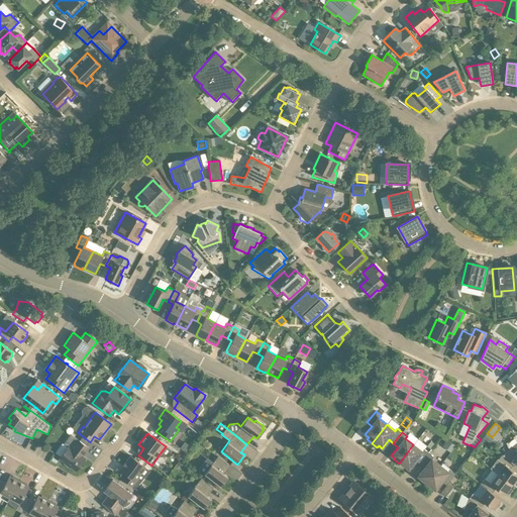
[(492,437),(487,433),(484,438),(488,442),(492,437)]
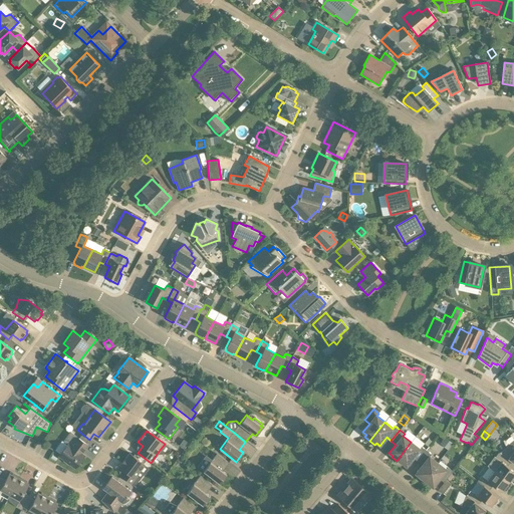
[(81,454),(87,446),(77,438),(71,446),(68,444),(59,456),(64,460),(64,462),(68,464),(69,464),(74,468),(84,456),(81,454)]
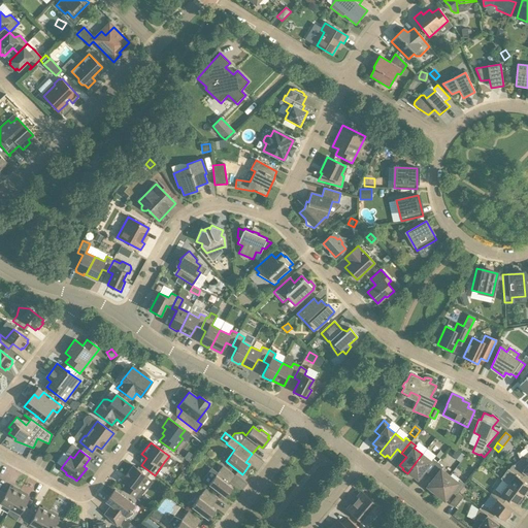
[(193,455),(189,451),(184,457),(189,461),(193,455)]
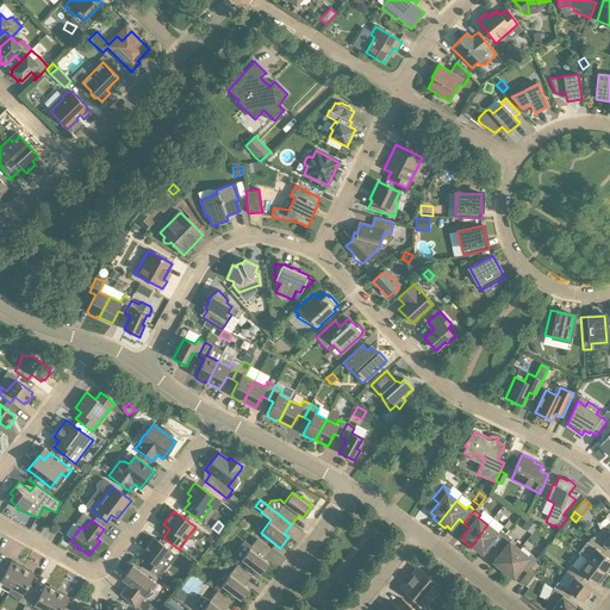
[(604,546),(609,551),(609,523),(593,537),(592,537),(604,546)]
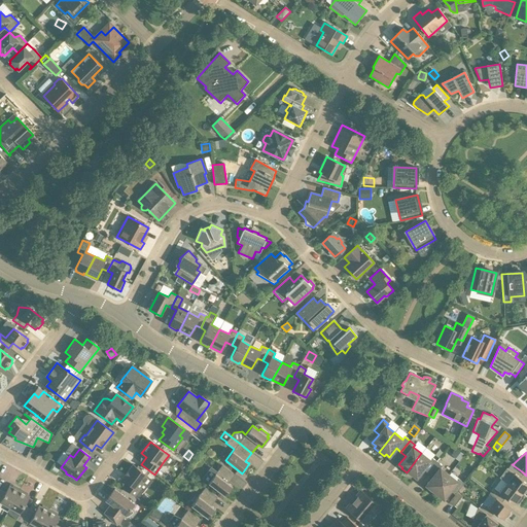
[(428,473),(436,462),(431,458),(430,460),(421,453),(407,472),(412,477),(413,476),(416,478),(423,469),(428,473)]
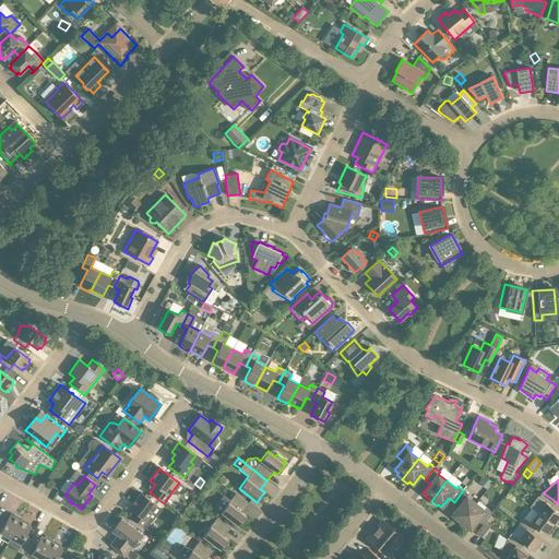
[(460,524),(476,503),(466,497),(468,495),(463,490),(454,502),(459,506),(452,515),(455,518),(454,520),(460,524)]
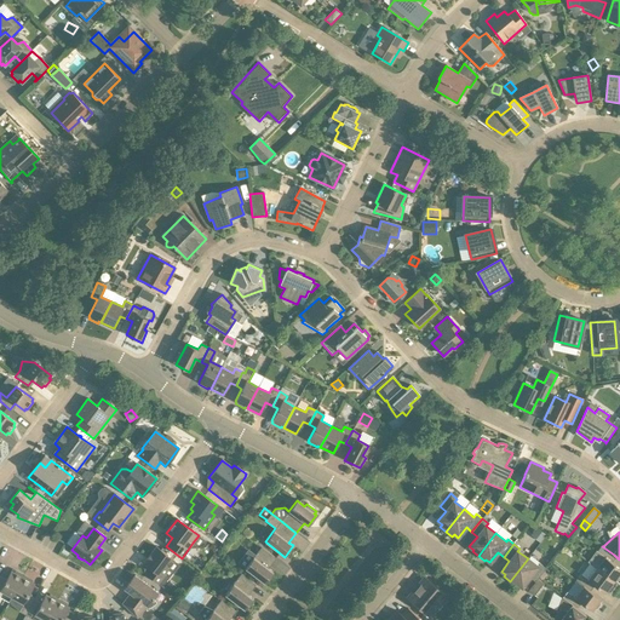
[(614,555),(602,546),(602,545),(589,563),(596,568),(596,569),(613,581),(615,579),(618,579),(619,575),(619,572),(619,573),(619,572),(619,568),(609,561),(614,555)]
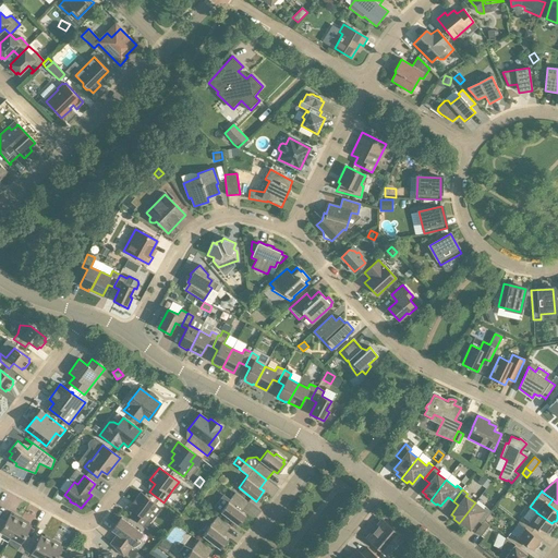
[(146,529),(153,520),(147,516),(156,505),(141,493),(130,507),(135,510),(130,517),(146,529)]
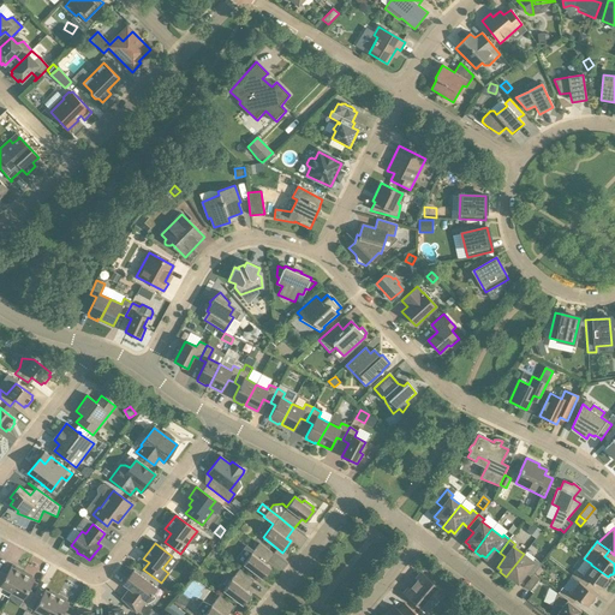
[(274,554),(260,543),(254,550),(246,544),(236,559),(262,579),(270,567),(267,563),(274,554)]
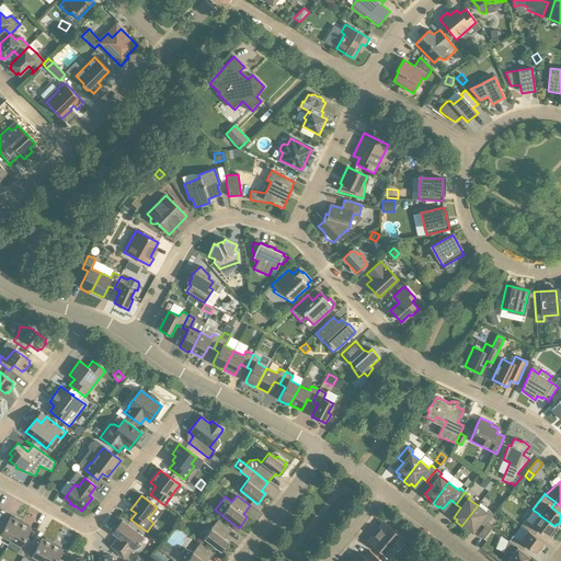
[(484,526),(487,524),(493,515),(488,511),(487,513),(478,505),(461,526),(467,530),(468,528),(472,531),(479,523),(484,526)]
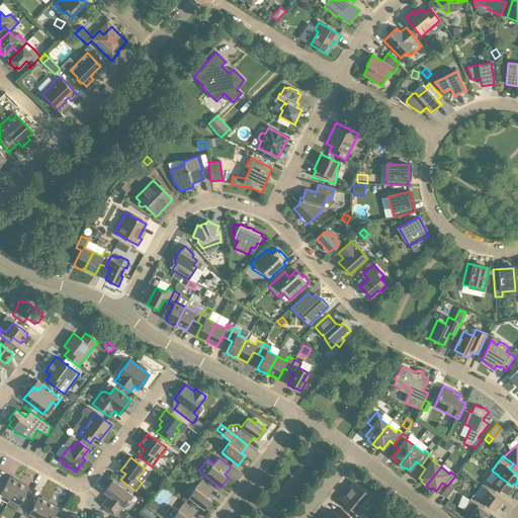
[(511,488),(512,486),(498,476),(491,485),(485,480),(481,486),(487,490),(491,493),(495,488),(505,496),(507,494),(509,494),(511,491),(511,488)]
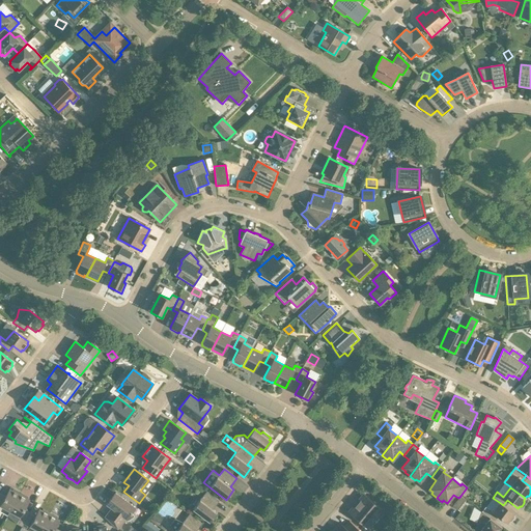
[(10,511),(20,494),(12,490),(11,491),(9,490),(4,499),(0,496),(0,511),(7,515),(10,511)]
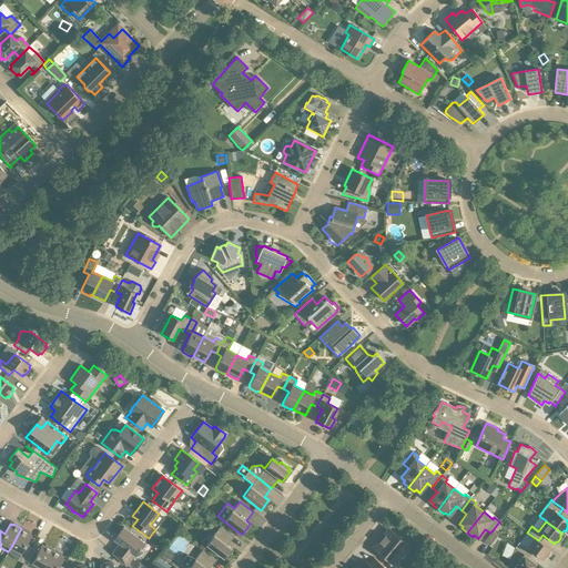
[(224,558),(232,548),(227,545),(234,536),(221,526),(206,545),(224,558)]
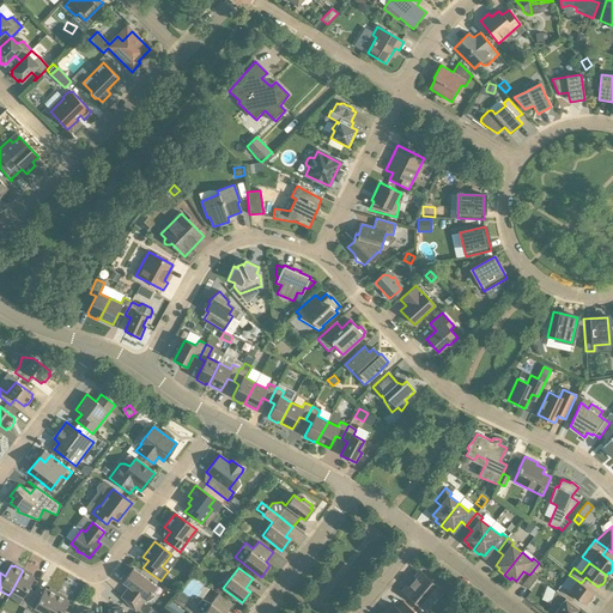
[(149,602),(155,596),(153,594),(151,593),(156,586),(133,569),(123,582),(131,588),(131,590),(123,600),(135,612),(145,599),(149,602)]
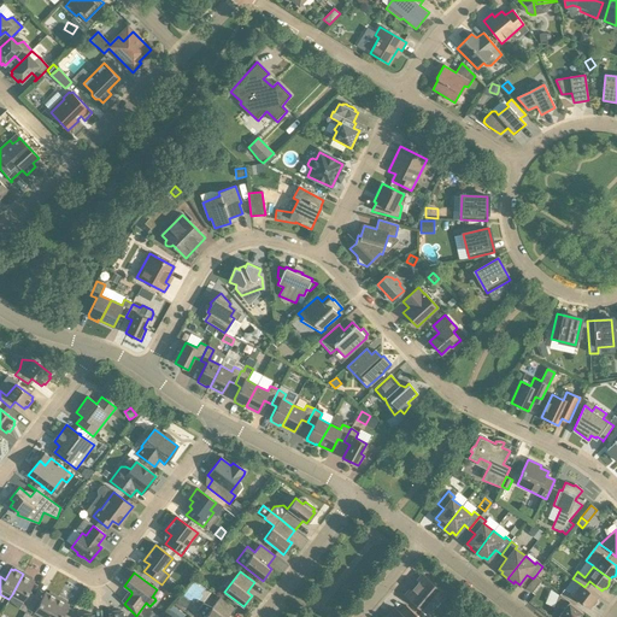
[(25,612),(33,599),(27,595),(34,582),(31,580),(33,579),(23,574),(12,594),(23,600),(19,609),(25,612)]
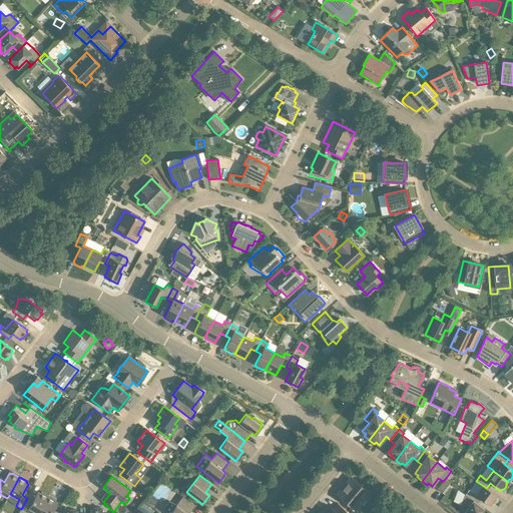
[(355,511),(370,493),(351,478),(337,495),(355,511)]
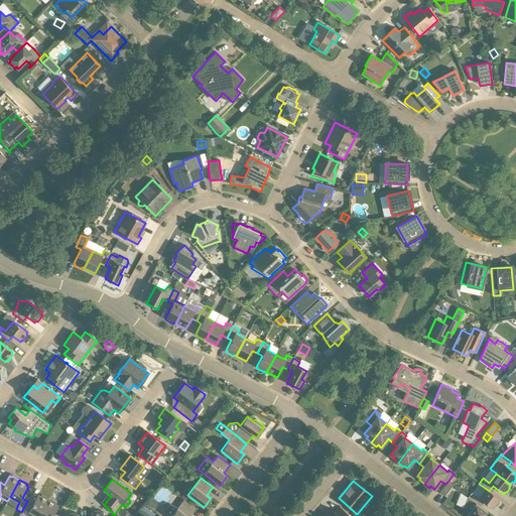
[(447,482),(445,484),(439,492),(444,496),(452,486),(447,482)]
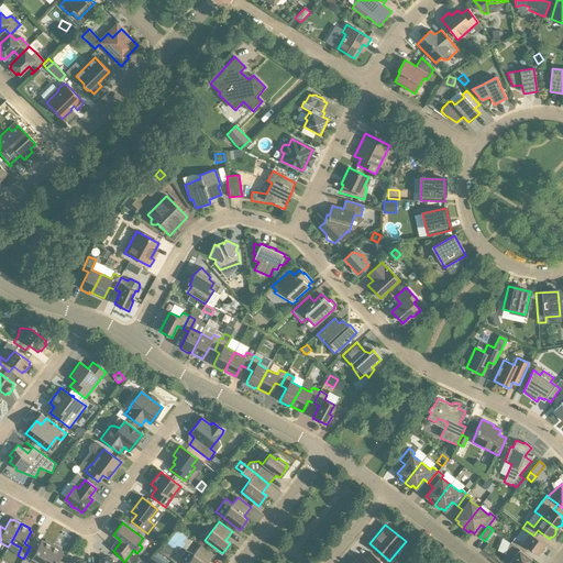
[(158,532),(154,528),(150,533),(155,538),(158,532)]
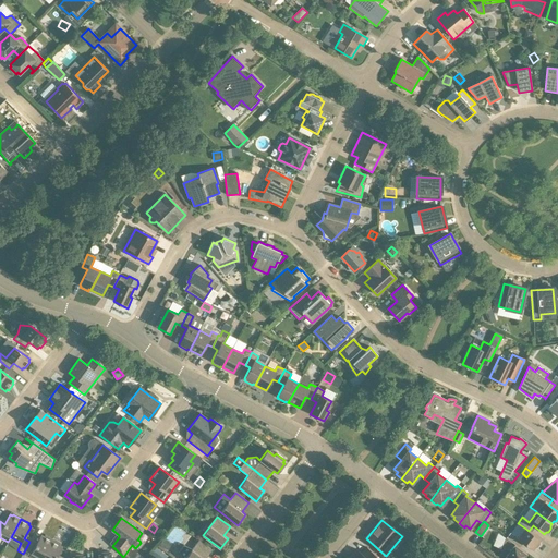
[(541,540),(529,531),(524,528),(517,538),(510,533),(506,538),(517,547),(518,546),(521,542),(532,549),(534,547),(536,547),(540,544),(538,542),(541,540)]
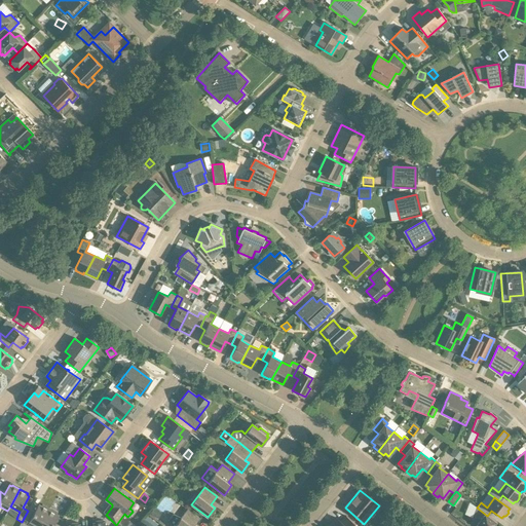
[(39,525),(49,509),(42,504),(41,506),(38,504),(34,514),(28,511),(22,522),(27,525),(30,521),(39,525)]
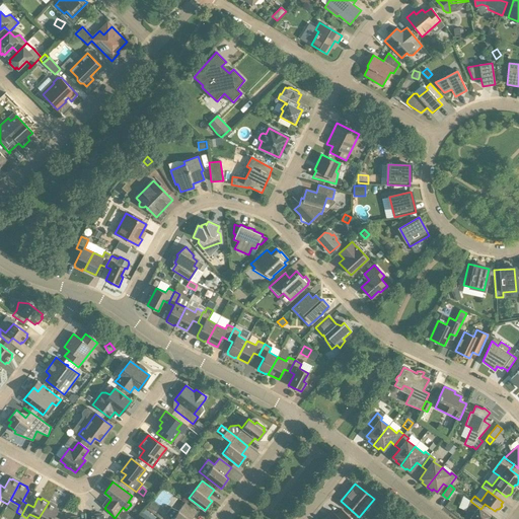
[(470,501),(470,500),(469,501),(470,502),(467,510),(472,514),(469,518),(470,518),(488,518),(490,515),(482,508),(480,509),(470,501)]
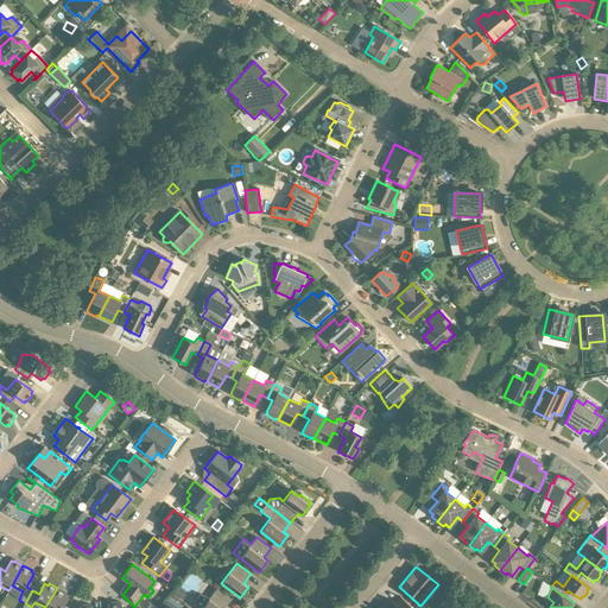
[(57,588),(45,607),(63,607),(62,607),(68,596),(64,595),(65,593),(57,588)]
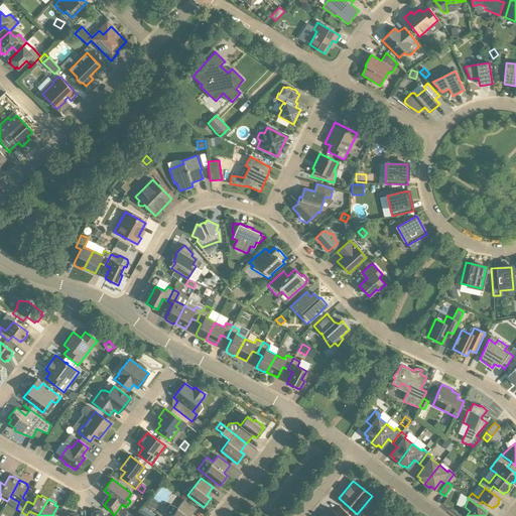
[(158,503),(151,499),(148,505),(155,509),(158,503)]
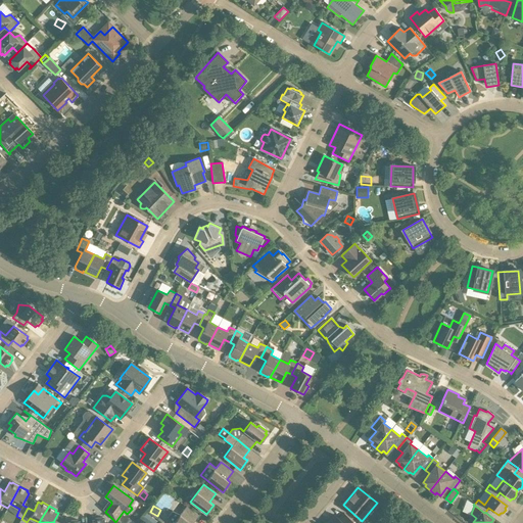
[(193,522),(199,516),(186,507),(180,515),(173,511),(167,517),(171,522),(193,522)]
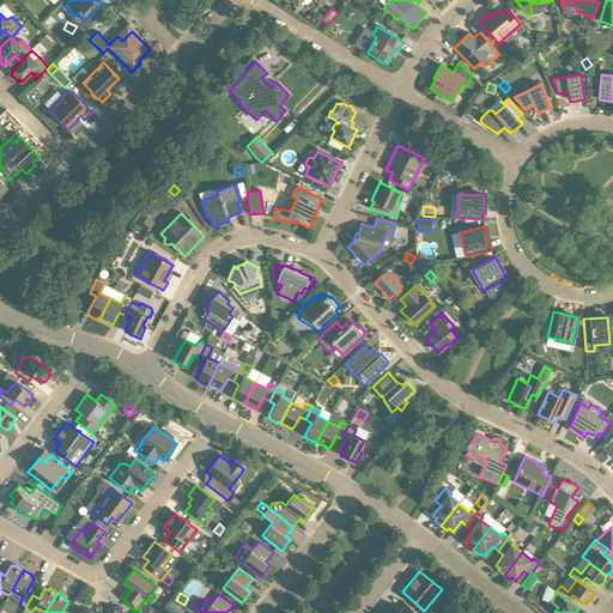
[(171,612),(173,612),(177,606),(171,601),(165,610),(171,612)]
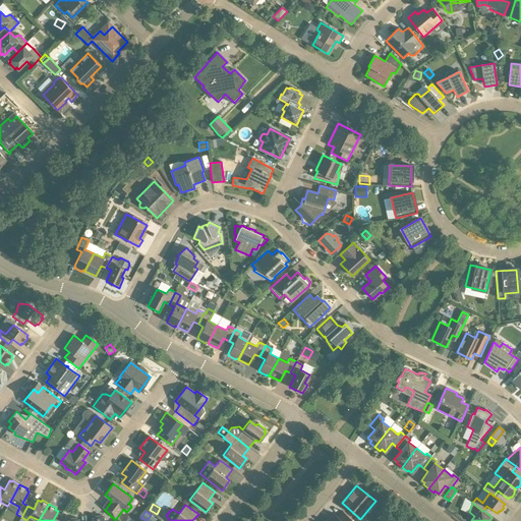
[(353,520),(343,512),(338,517),(333,514),(326,520),(353,520)]
